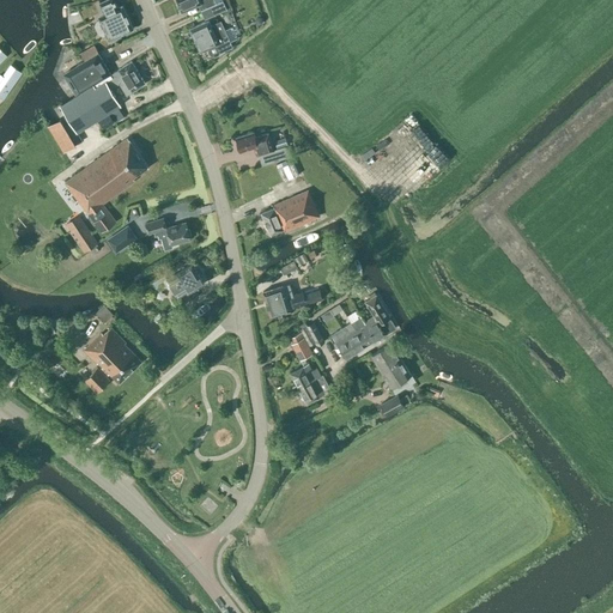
[(133,29),(122,6),(117,8),(114,0),(107,0),(99,4),(104,16),(99,18),(99,20),(96,22),(95,26),(98,34),(103,36),(107,34),(110,41),(121,36),(120,35),(133,29)]
